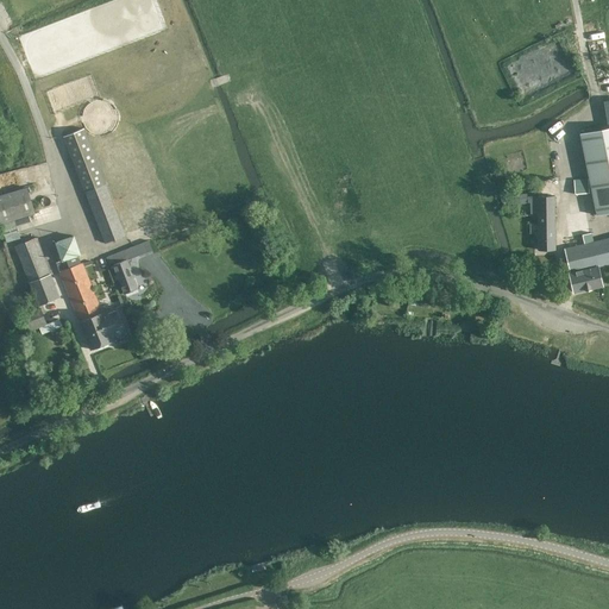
[(63,135),(86,194),(106,186),(85,126),(63,135)]
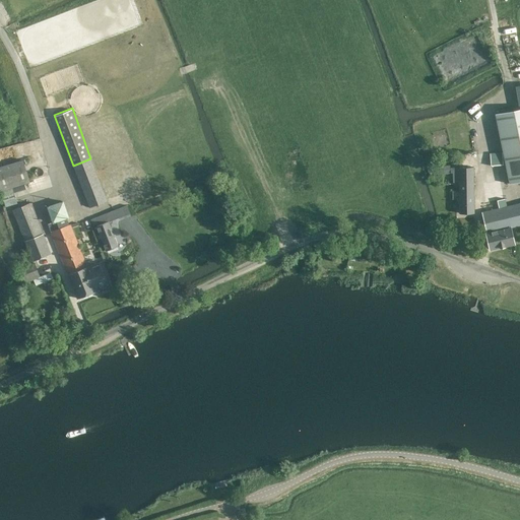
[(519,109),(496,114),(510,184),(519,182),(519,109)]
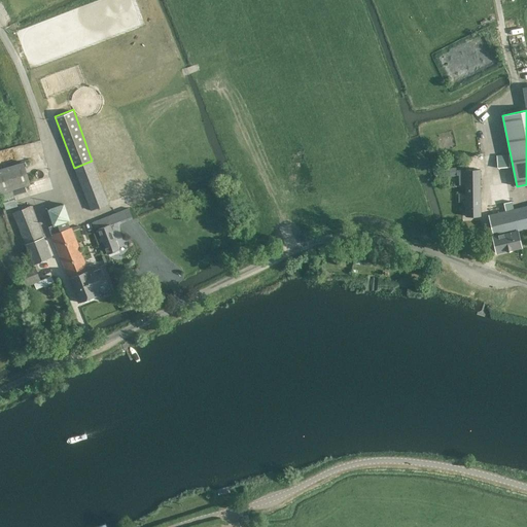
[(11,147),(0,150),(0,163),(20,157),(20,155),(14,157),(11,147)]
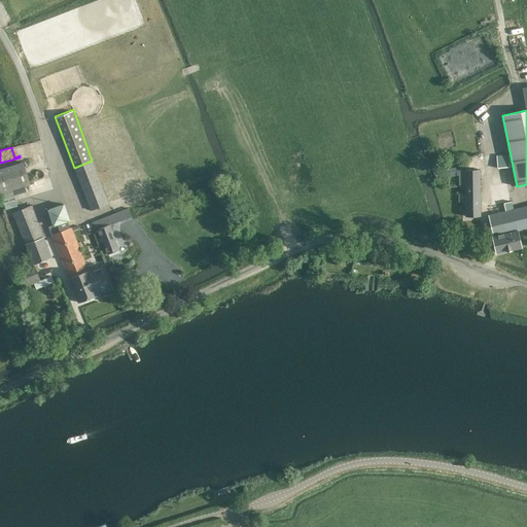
[(508,155),(497,156),(498,169),(510,168),(508,155)]
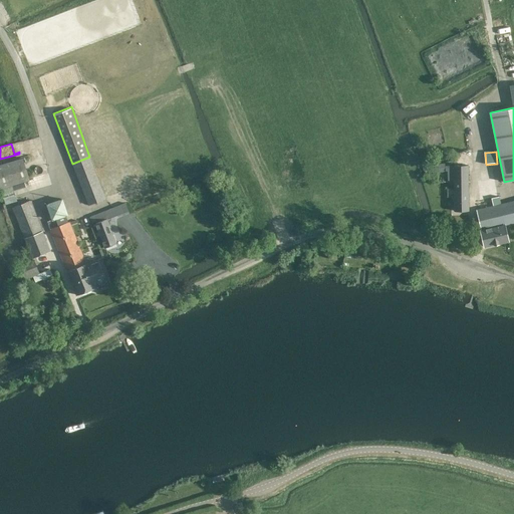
[(89,157),(72,164),(88,205),(106,198),(89,157)]
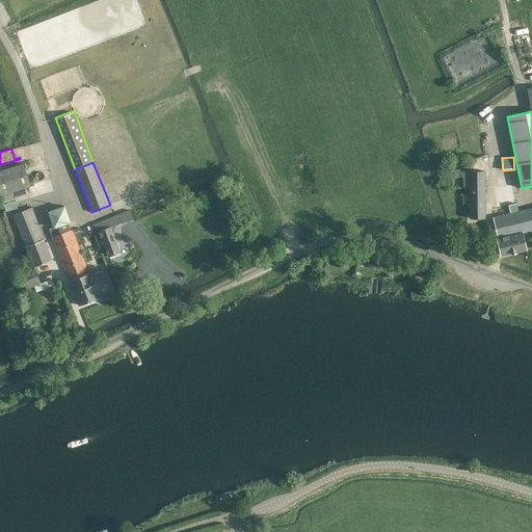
[(0,195),(30,187),(23,164),(0,170),(0,195)]
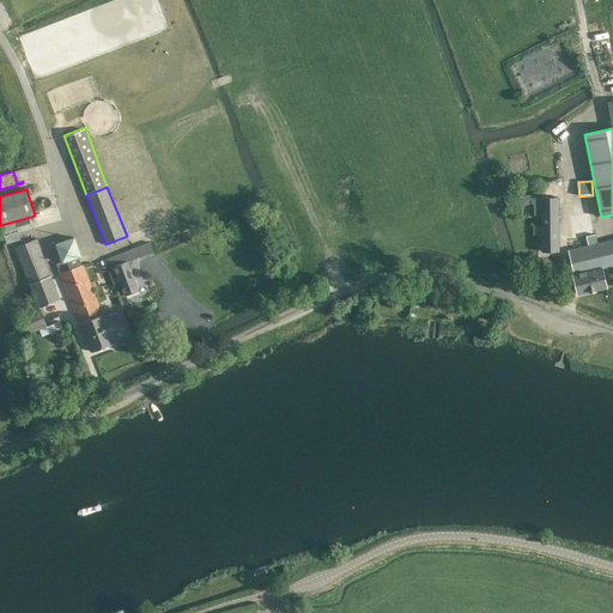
[(542,198),(542,252),(558,252),(558,198),(542,198)]
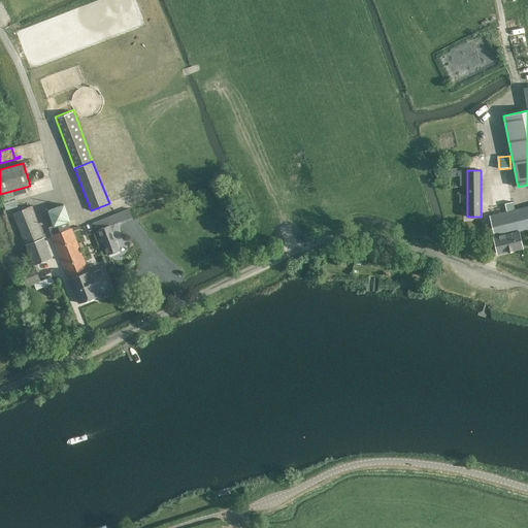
[(506,211),(488,217),(493,237),(512,233),(518,231),(527,228),(527,206),(515,210),(513,202),(505,204),(506,211)]
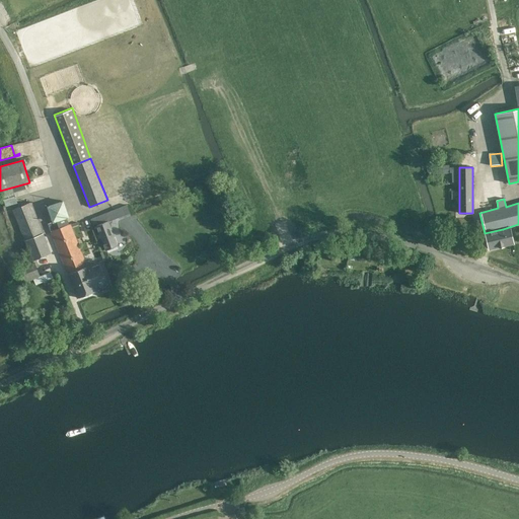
[(64,201),(47,207),(53,223),(69,217),(64,201)]
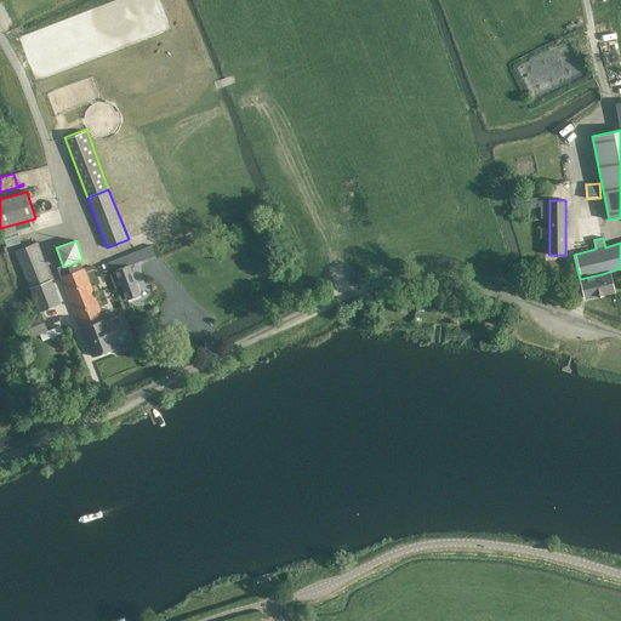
[(16,251),(30,286),(51,278),(36,243),(16,251)]
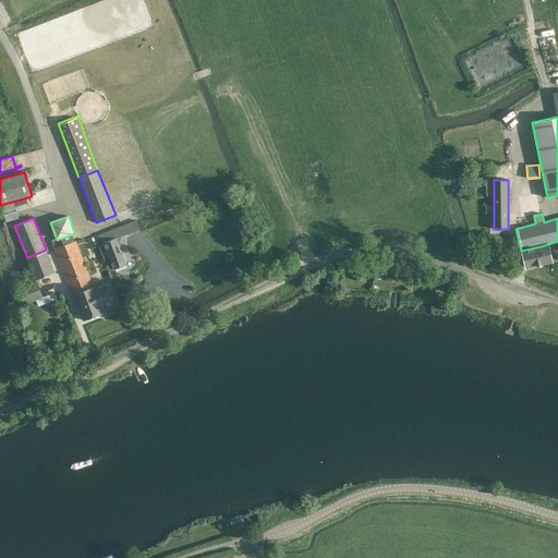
[(126,265),(113,230),(101,234),(105,242),(104,243),(114,269),(126,265)]
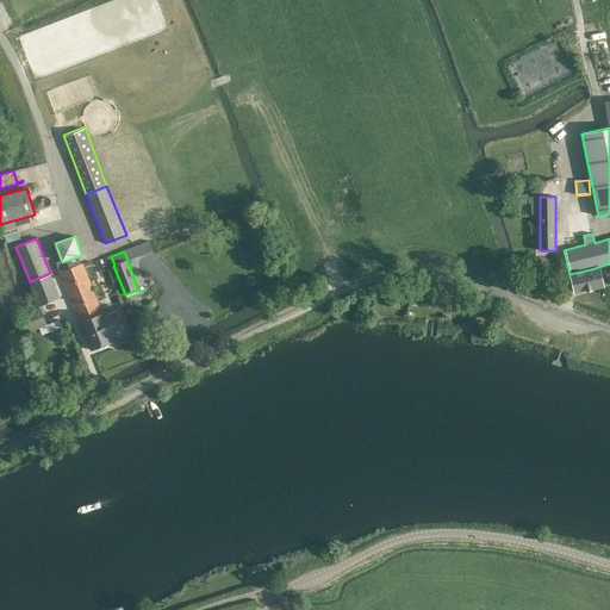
[(60,272),(80,322),(104,312),(82,263),(60,272)]
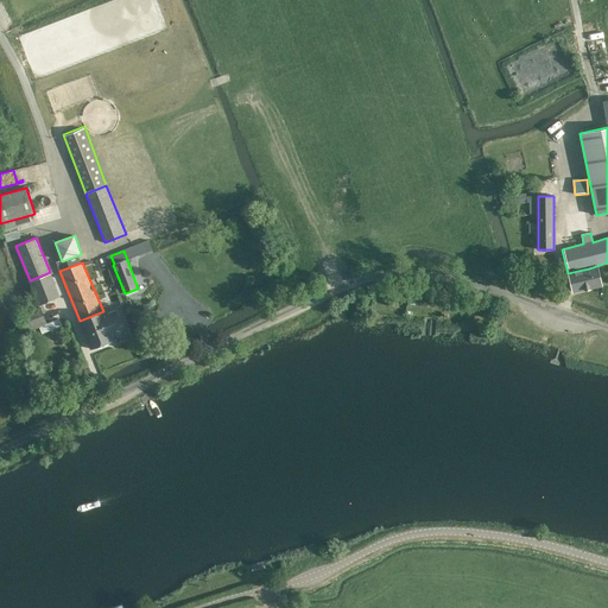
[(589,268),(568,273),(572,292),(601,285),(596,266),(589,268)]
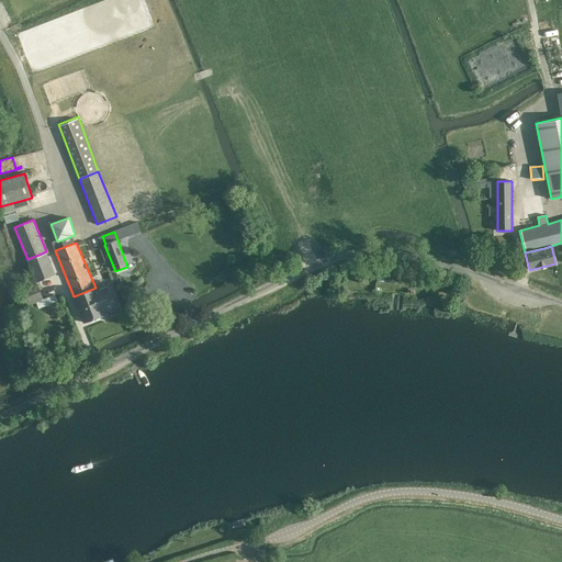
[(27,259),(35,281),(55,274),(46,251),(27,259)]
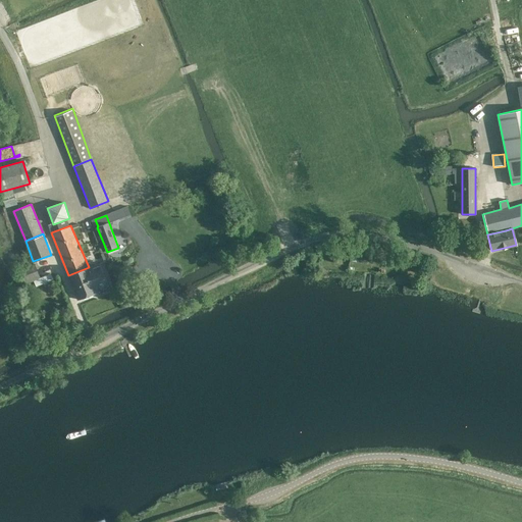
[(34,263),(19,269),(24,283),(40,277),(34,263)]
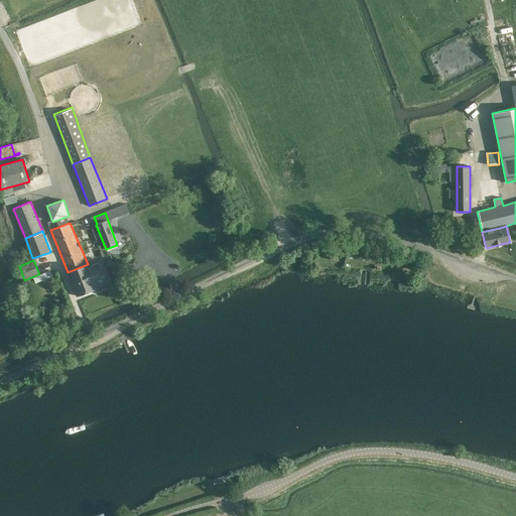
[(91,263),(88,264),(68,272),(78,296),(98,287),(97,285),(107,281),(99,260),(91,263)]
